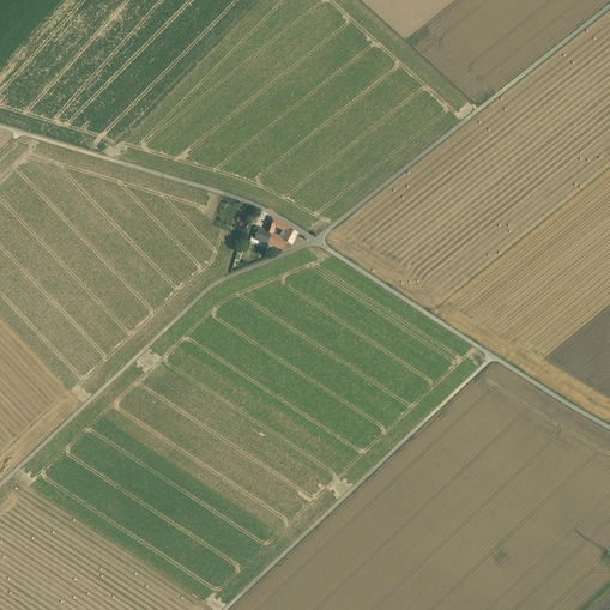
[(261,227),(260,230),(269,233),(271,223),(272,218),(266,215),(261,227)]
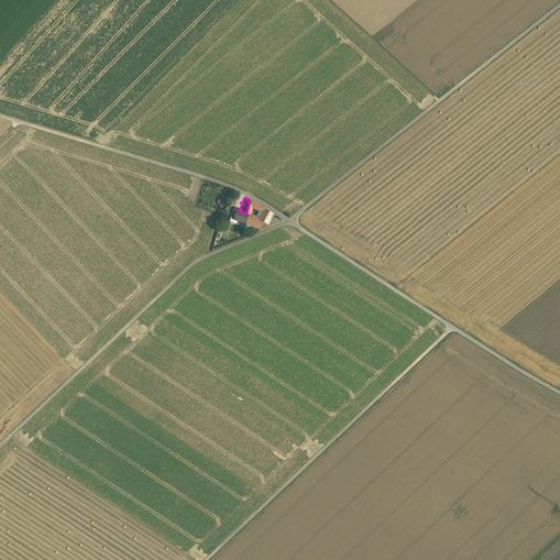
[(249,205),(261,211),(262,208),(263,207),(250,200),(249,205)]
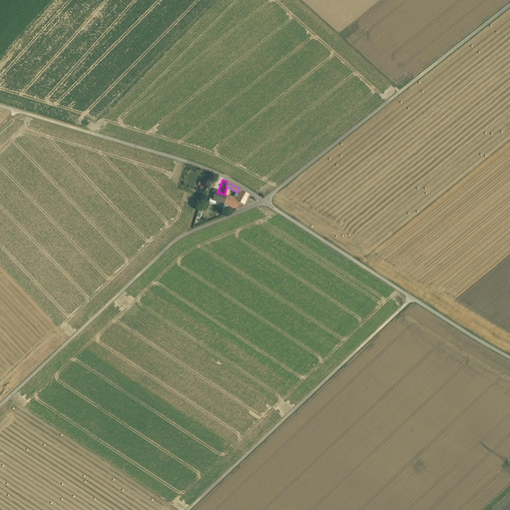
[(236,200),(240,202),(246,193),(238,189),(237,192),(234,198),(236,199),(236,200)]
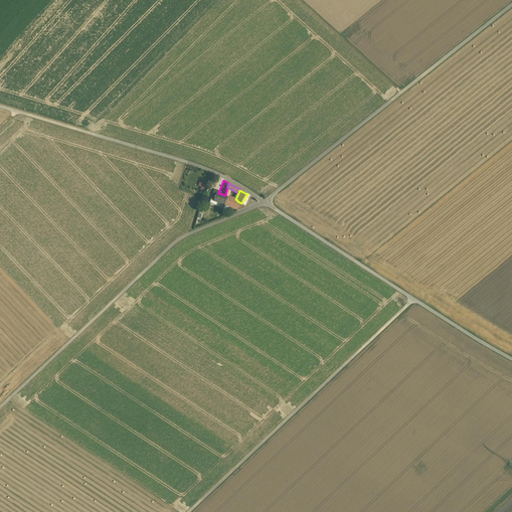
[(222,203),(225,195),(218,193),(213,191),(211,197),(211,199),(214,200),(222,203)]
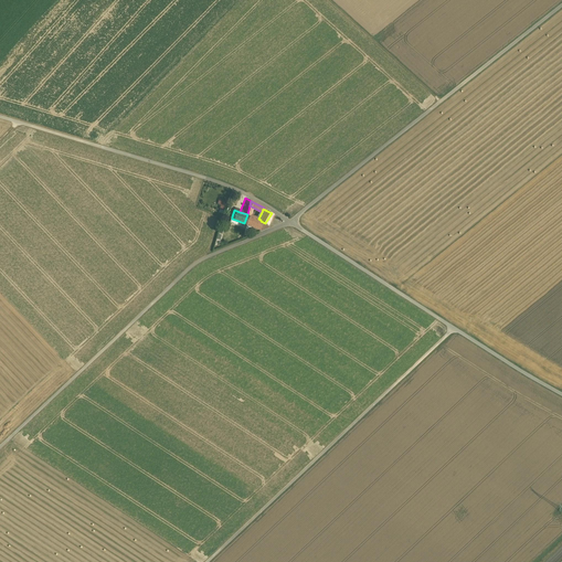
[(258,219),(247,214),(244,223),(257,228),(261,221),(261,220),(258,219)]
